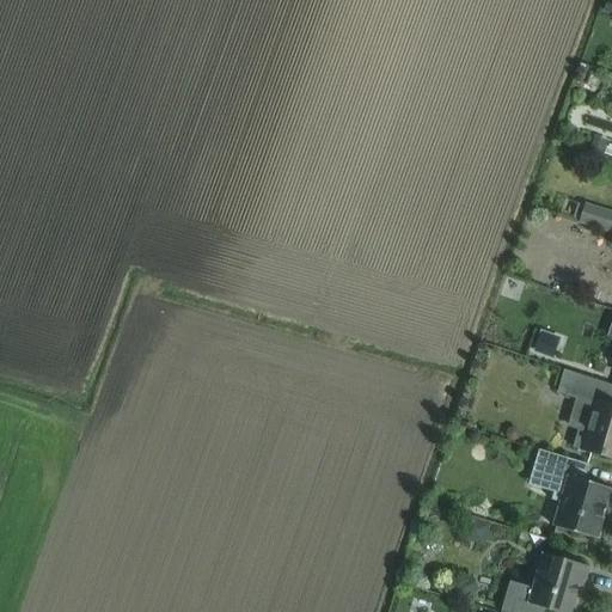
[(589,151),(604,155),(609,141),(593,136),(589,151)]
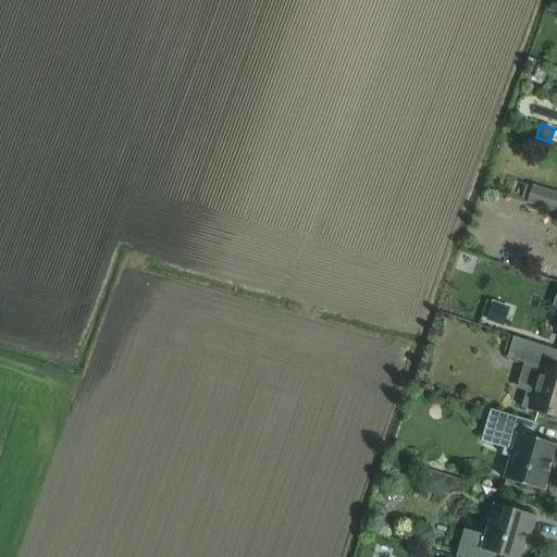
[(532,187),(528,185),(515,182),(510,197),(523,201),(524,198),(528,199),(525,205),(556,213),(556,193),(532,185),(532,187)]
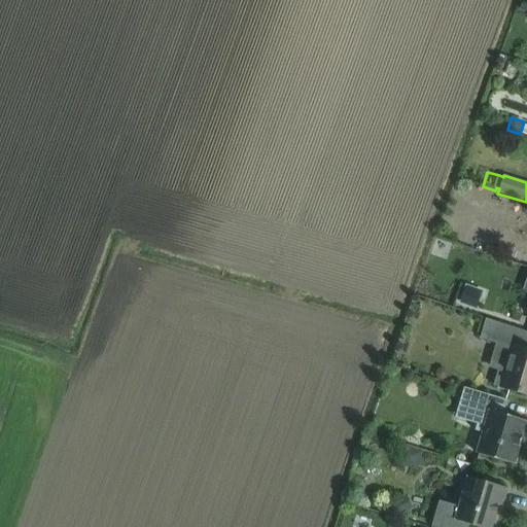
[(478,245),(477,251),(493,256),(495,250),(478,245)]
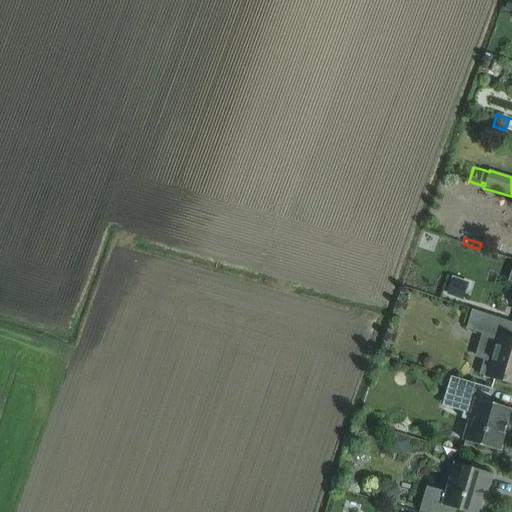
[(446,296),(462,302),(468,283),(452,278),(446,296)]
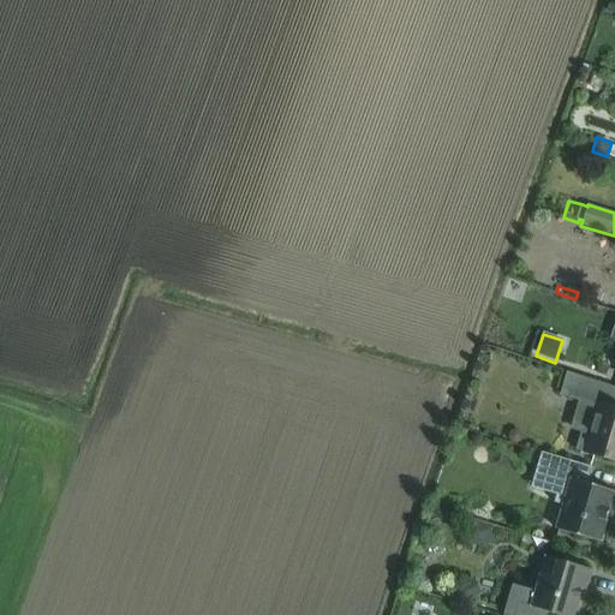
[(614,388),(609,387),(572,374),(566,395),(580,400),(572,428),(589,433),(584,452),(599,457),(614,460),(614,407),(605,406),(610,388),(614,389),(614,388)]
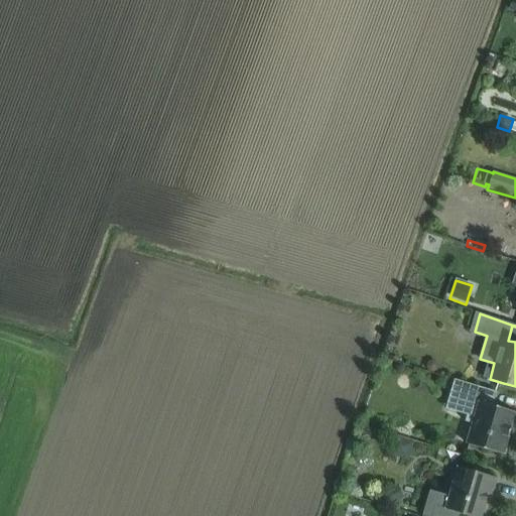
[(496,392),(477,386),(453,380),(447,399),(468,405),(463,421),(471,423),(465,443),(503,455),(515,412),(492,405),(496,392)]
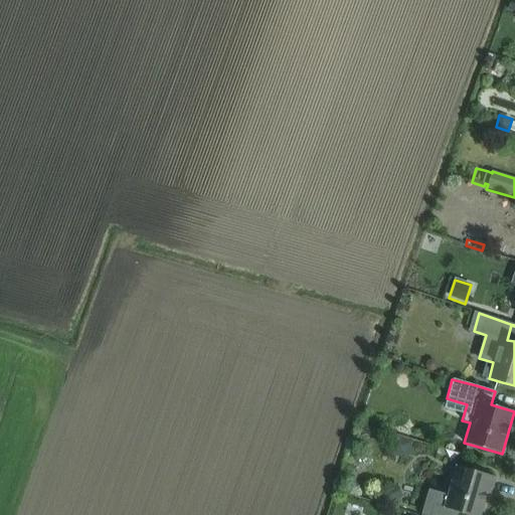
[(495,477),(476,472),(457,466),(448,495),(428,489),(420,514),(457,514),(458,513),(466,514),(480,514),(487,494),(490,495),(495,477)]
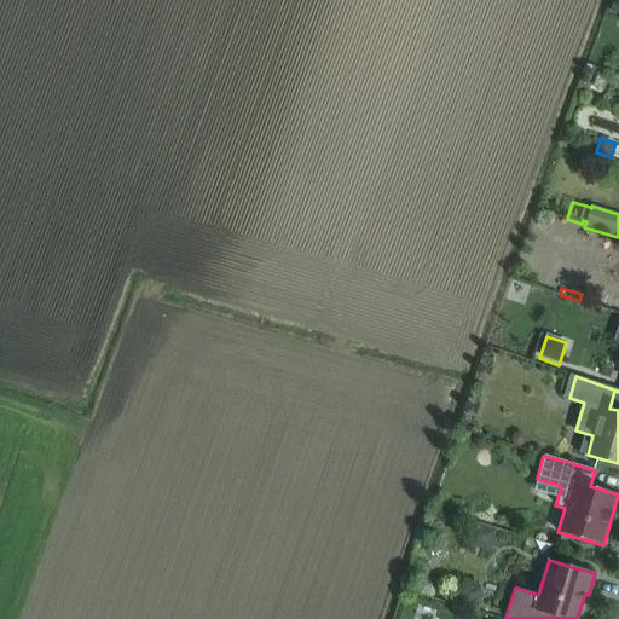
[(476,582),(460,591),(456,591),(451,603),(467,607),(485,599),(476,582)]
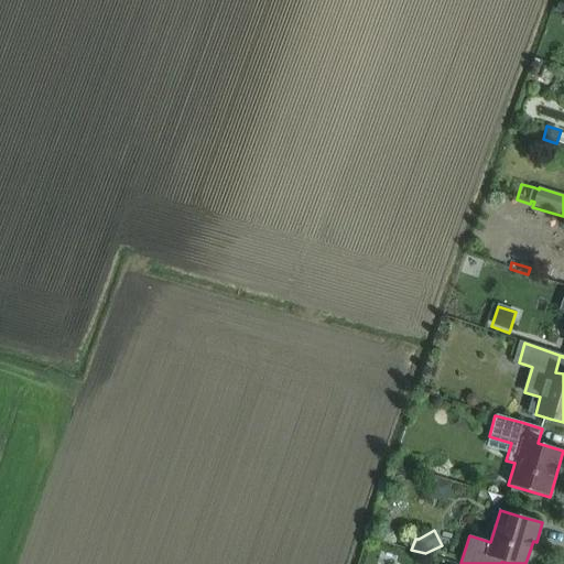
All buildings are outlined.
